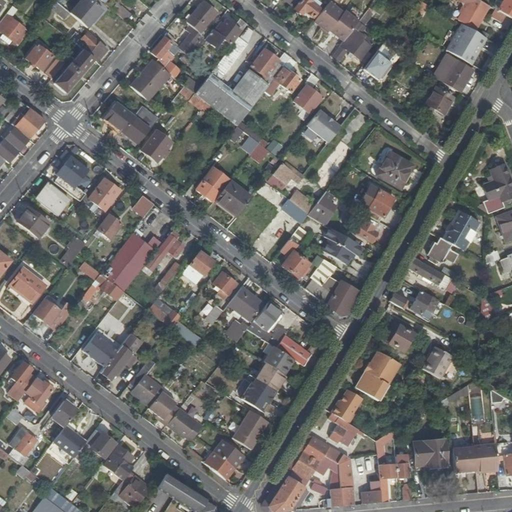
[(82,0),(70,15),(86,29),(102,11),(89,0),(82,0)]
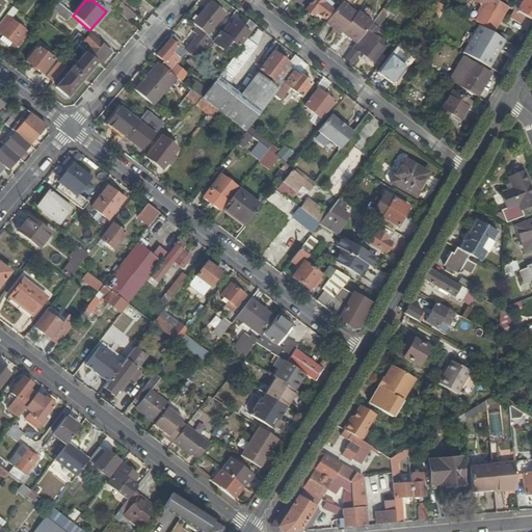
[(311,16),(313,14),(314,11),(316,14),(323,19),(329,9),(326,7),(328,5),(328,1),(326,0),(311,0),(303,9),(311,16)]
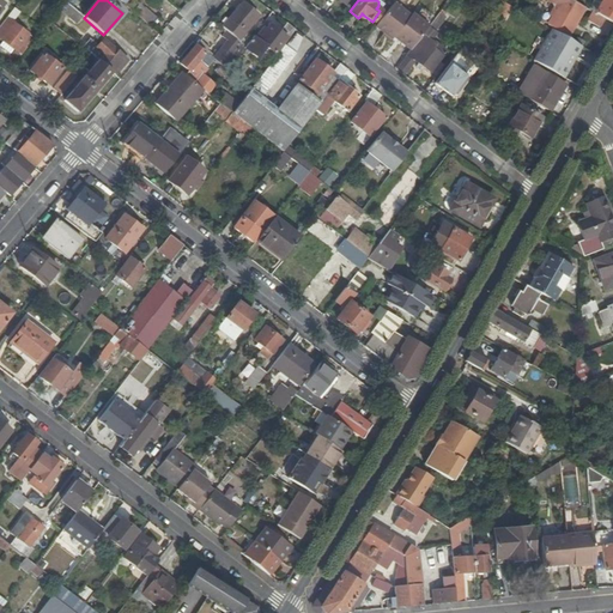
[(550,0),(553,2),(554,6),(550,13),(551,14),(552,16),(547,24),(566,35),(583,6),(572,0),(550,0)]
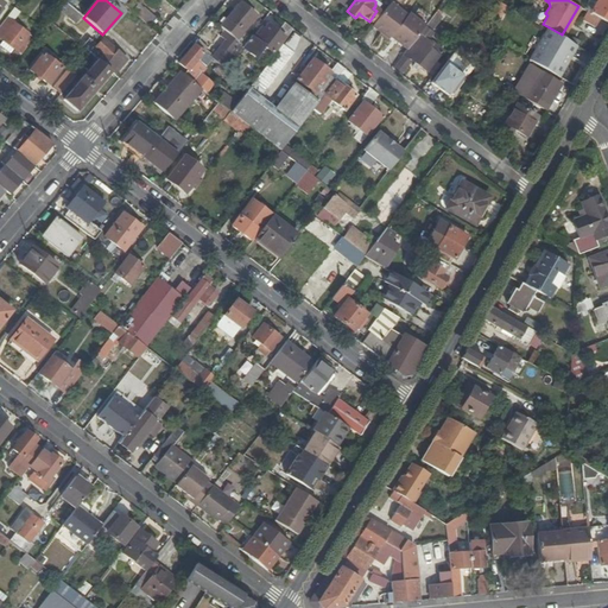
[(599,18),(607,21),(607,0),(596,0),(596,1),(590,12),(599,18)]
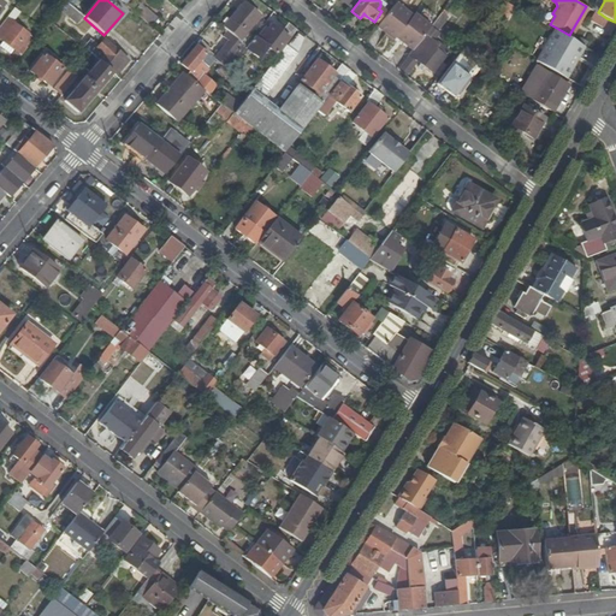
[(65,1),(60,9),(78,23),(84,17),(65,1)]
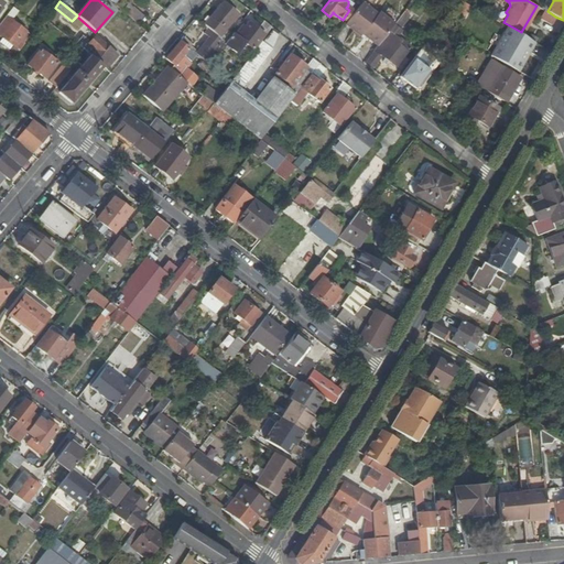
[(454,10),(462,18),(469,9),(462,1),(454,10)]
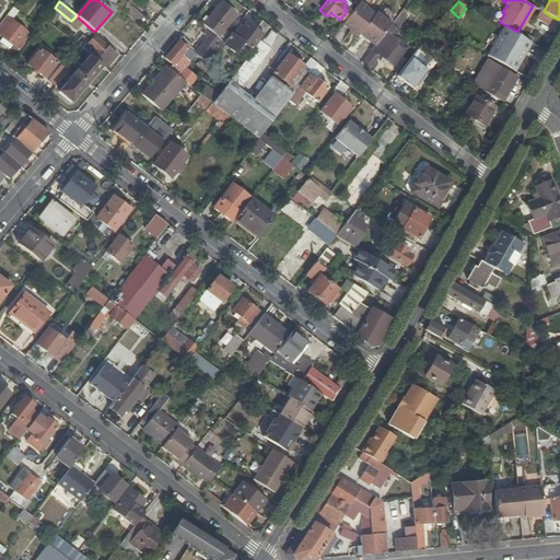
[(366,39),(373,45),(391,23),(376,12),(375,14),(359,2),(358,3),(351,11),(341,24),(358,36),(359,34),(366,39)]
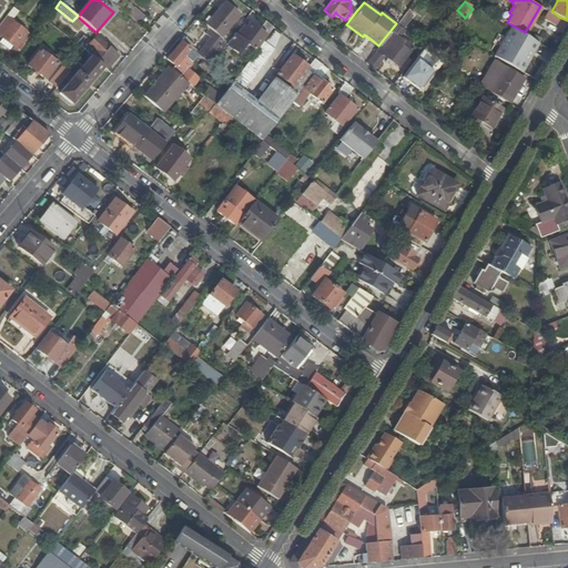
[(225,3),(206,26),(211,30),(221,39),(240,17),(225,3)]
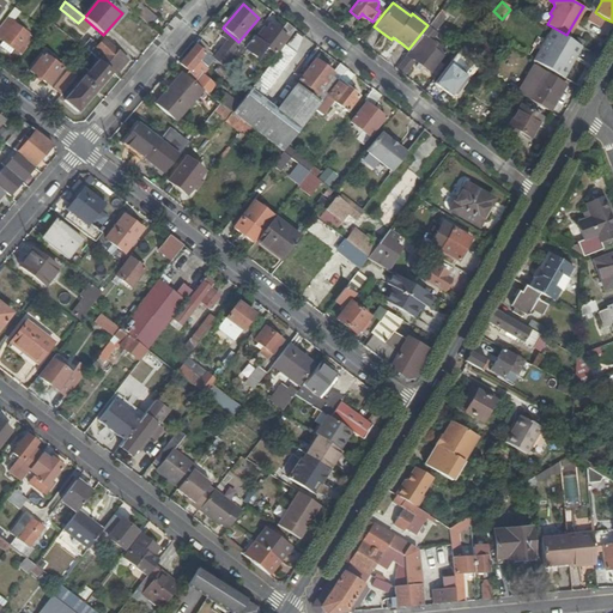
[(145,8),(138,17),(151,28),(157,20),(145,8)]
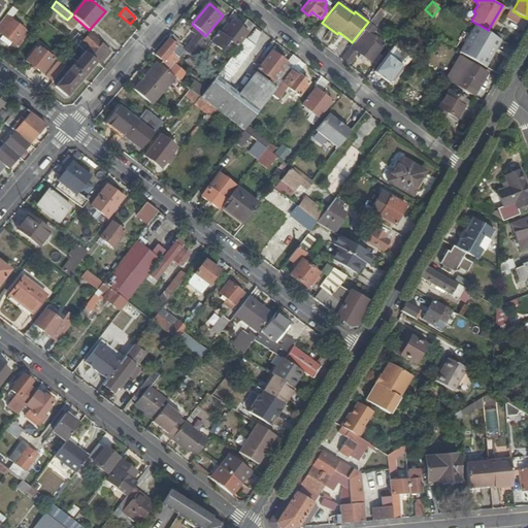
[(12,8),(0,24),(0,34),(2,36),(18,47),(23,41),(22,41),(25,36),(22,33),(24,31),(12,22),(11,18),(17,11),(12,8)]
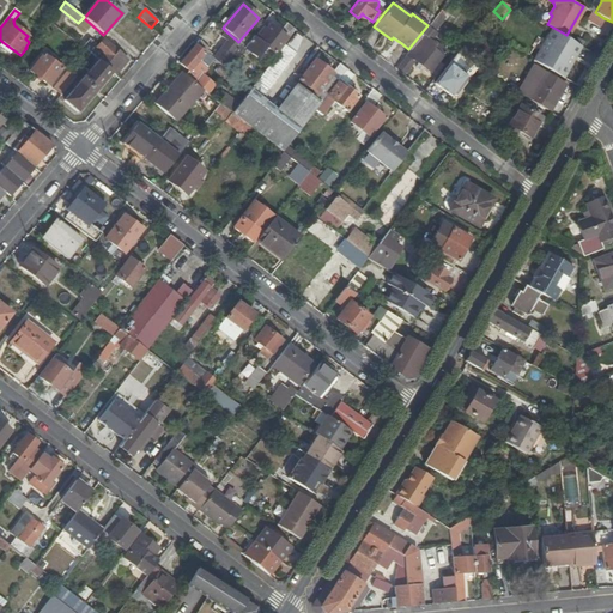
[(595,12),(592,10),(586,19),(599,26),(604,18),(595,12)]
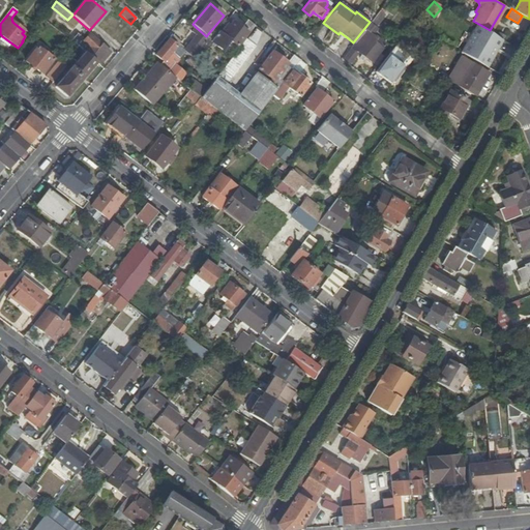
[(353,42),(351,47),(360,54),(365,58),(376,65),(383,57),(379,53),(382,49),(373,41),(376,37),(374,36),(384,24),(374,16),(370,22),(353,42)]
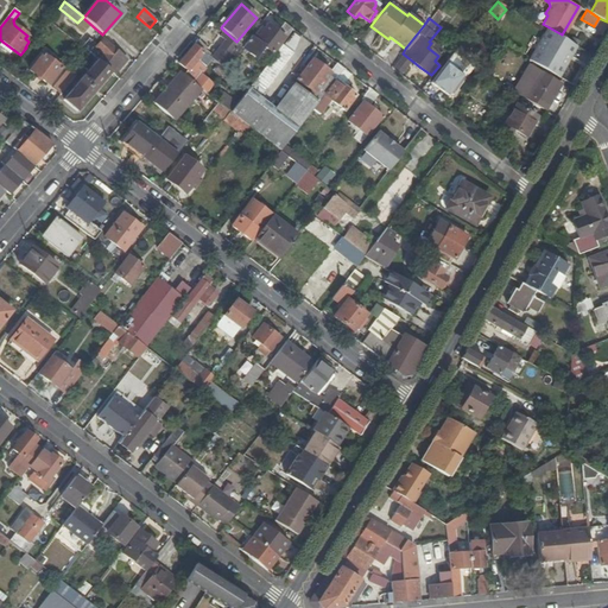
[(264,31),(268,26),(266,24),(263,21),(251,37),(253,39),(261,29),(264,31)]
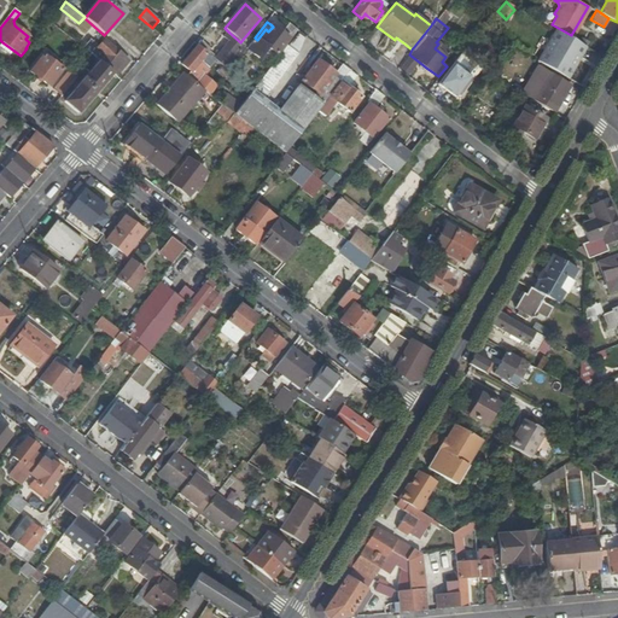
[(291,41),(298,30),(290,24),(283,34),(280,31),(273,27),(268,31),(266,29),(257,40),(255,38),(254,39),(248,48),(246,48),(260,59),(262,56),(263,54),(268,47),(278,54),(280,52),(290,40),(291,41)]
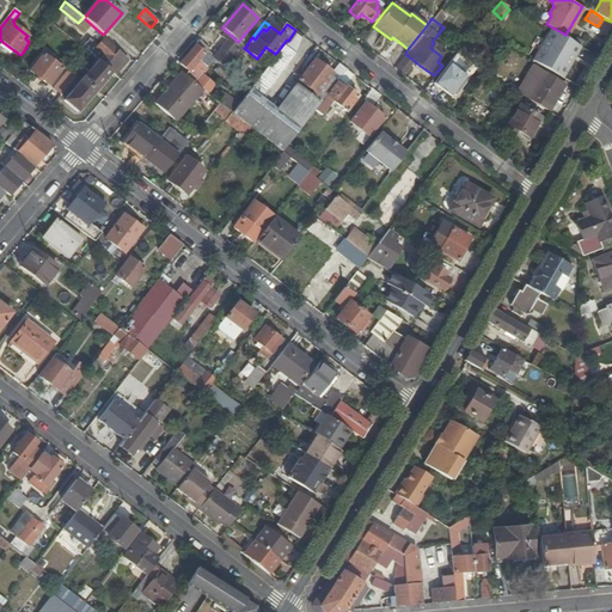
[(565,37),(551,29),(533,61),(562,77),(571,59),(568,56),(576,43),(565,37)]
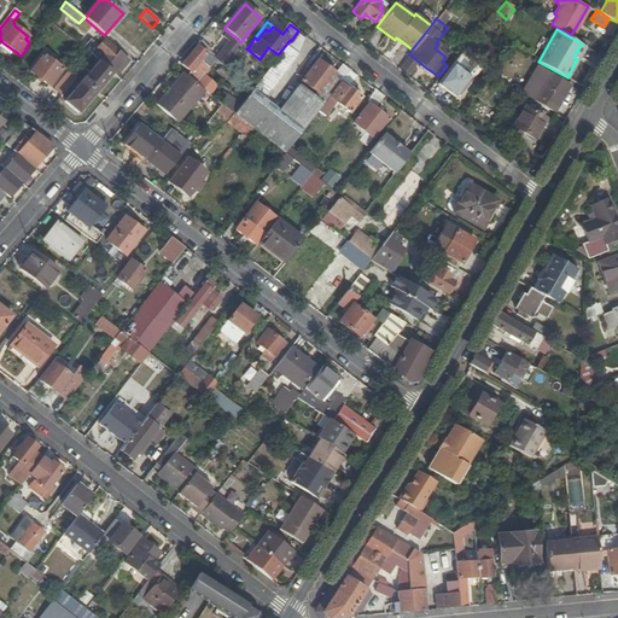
[(234,56),(239,58),(246,48),(248,48),(243,44),(240,42),(229,33),(226,36),(231,41),(219,57),(210,51),(208,54),(215,60),(216,60),(225,68),(231,59),(234,56)]
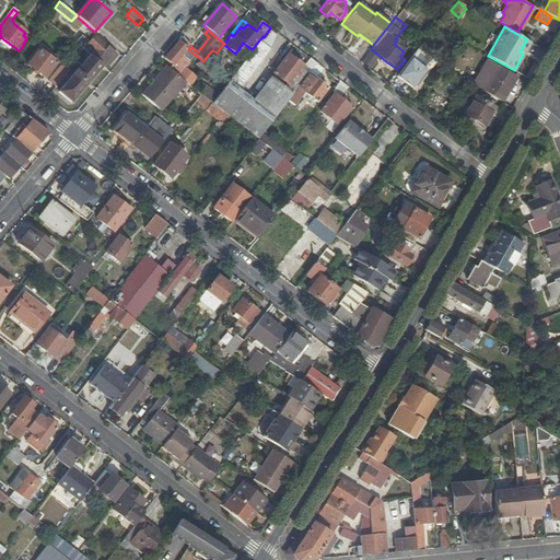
[(220,39),(224,44),(230,35),(226,32),(220,39)]
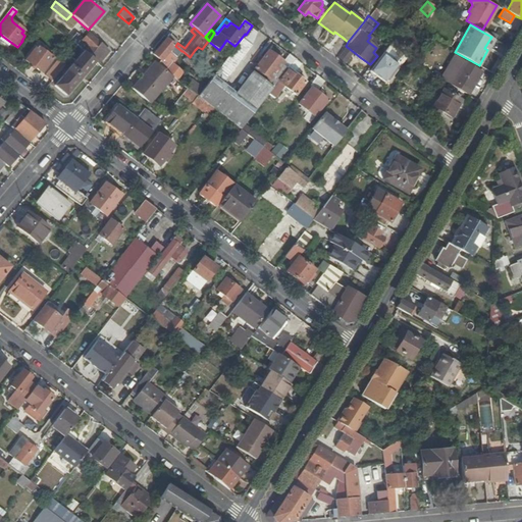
[(88,46),(83,52),(93,61),(97,64),(108,52),(88,35),(83,41),(88,46)]
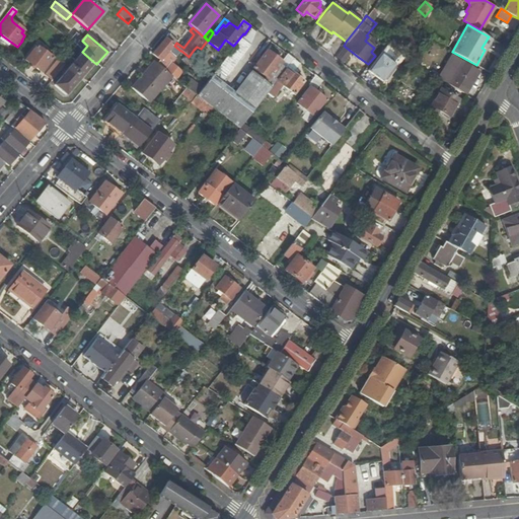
[(171,34),(167,40),(174,46),(176,43),(178,41),(171,34)]
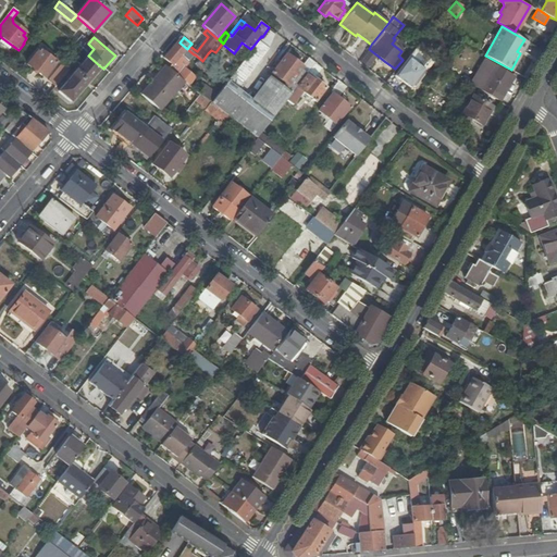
[(405,47),(395,39),(392,44),(401,51),(405,47)]
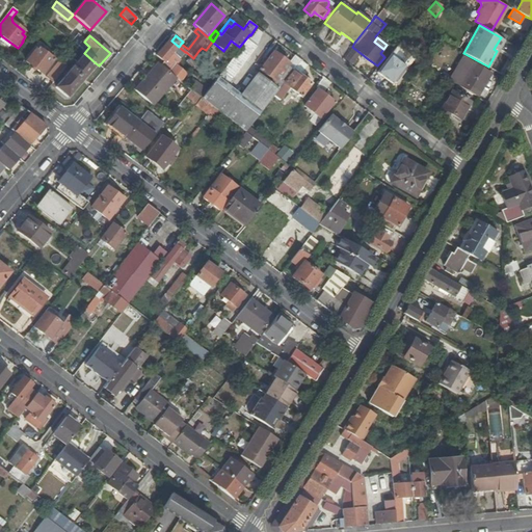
[(164,62),(178,47),(170,40),(157,55),(164,62)]
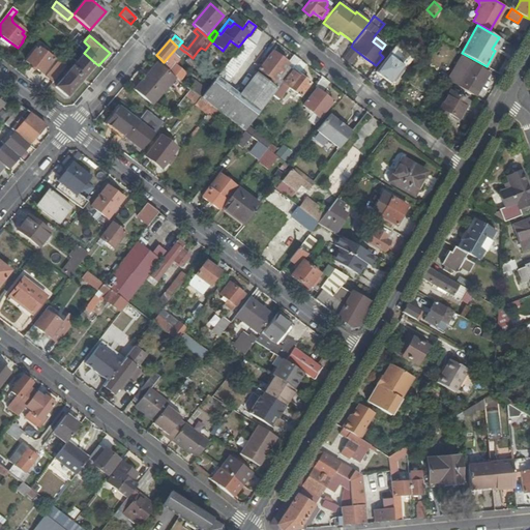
[(233,79),(257,48),(247,40),(224,71),(233,79)]
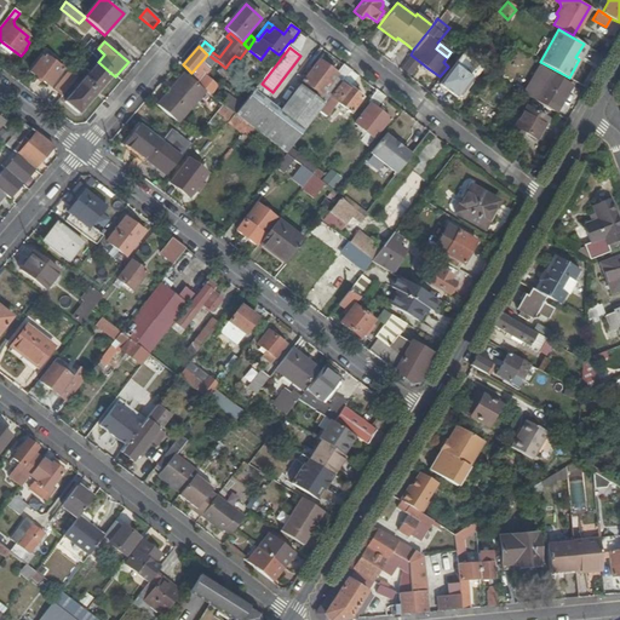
[(274,62),(279,55),(269,47),(264,55),(274,62)]
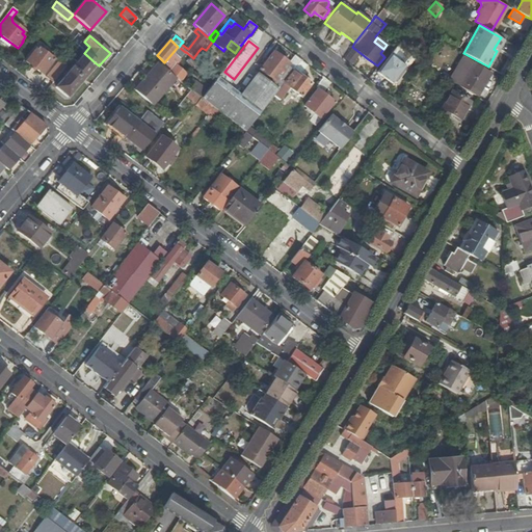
[(241,96),(262,112),(273,97),(301,60),(280,45),(267,61),(265,64),(260,71),(272,80),(274,82),(270,88),(256,77),(241,96)]
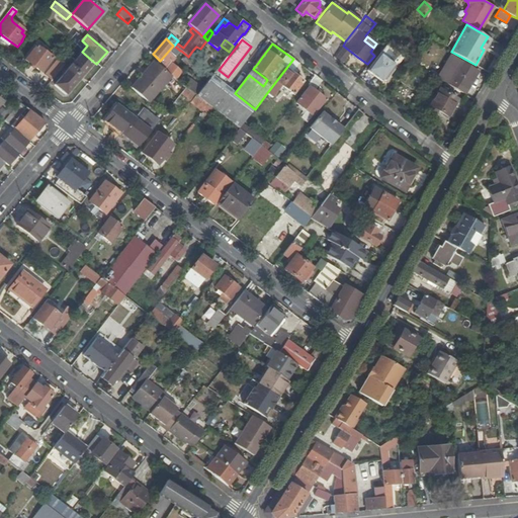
[(44,49),(41,51),(36,47),(25,61),(41,73),(53,59),(46,54),(48,52),(44,49)]
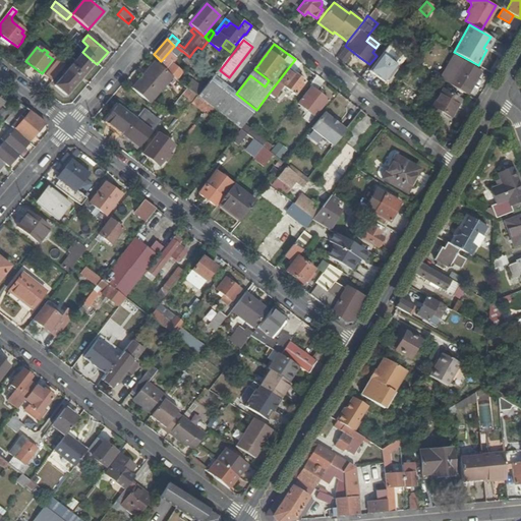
[(82,52),(77,48),(50,83),(66,96),(93,61),(82,52)]
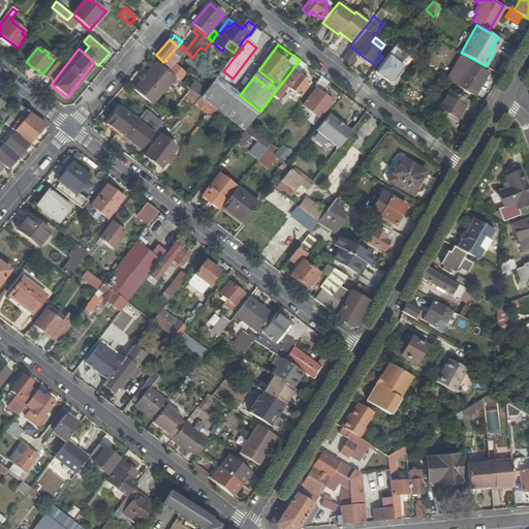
[(350,49),(342,59),(348,63),(356,54),(350,49)]
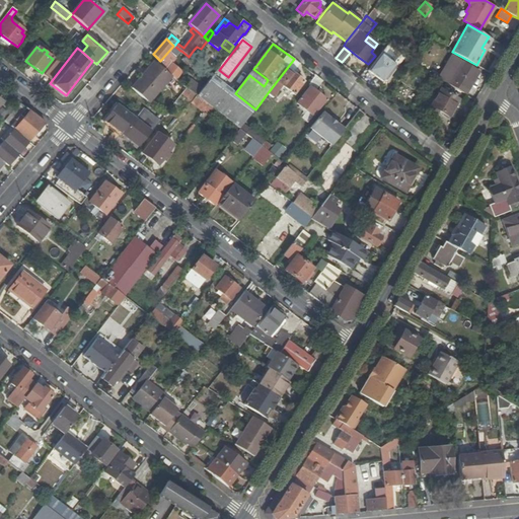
[(381,48),(376,54),(378,55),(388,63),(393,57),(381,48)]
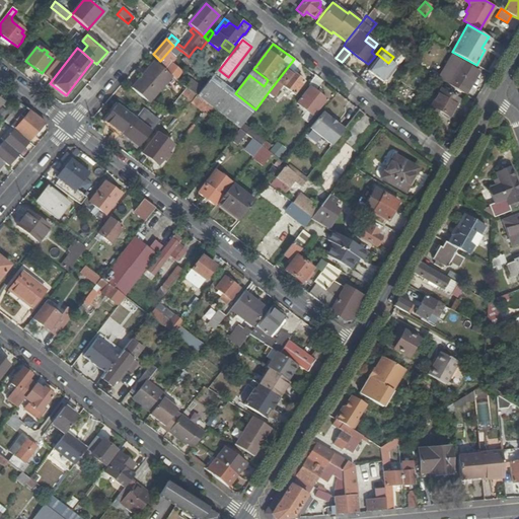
[(378,55),(367,70),(381,81),(385,75),(388,76),(390,74),(387,72),(392,66),(388,63),(378,55)]
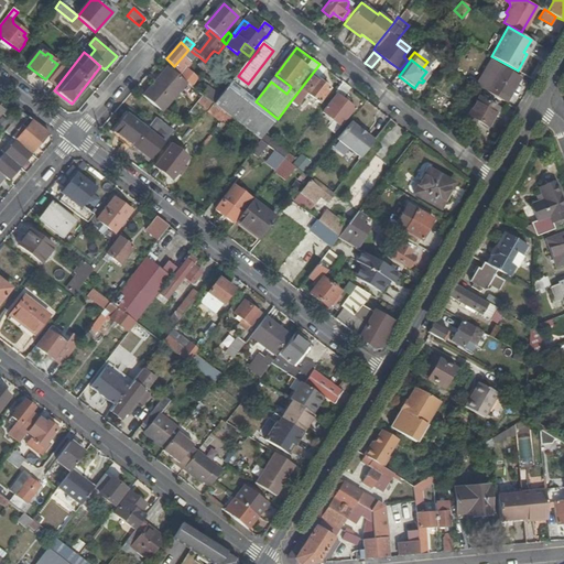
[(499,91),(496,97),(510,105),(513,98),(509,96),(520,77),(500,66),(500,65),(496,62),(487,76),(492,78),(488,85),(495,88),(499,91)]
